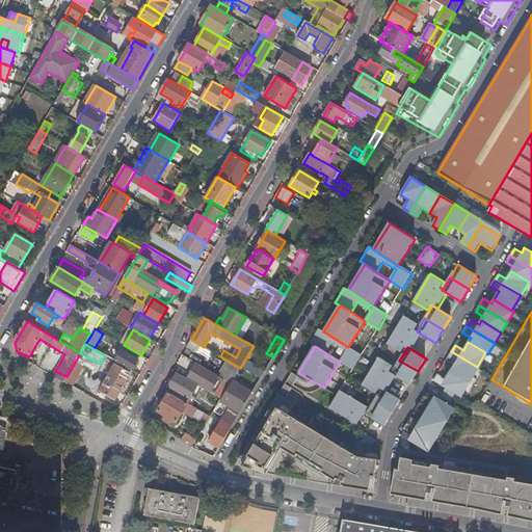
[(122,351),(115,361),(132,370),(137,361),(122,351)]
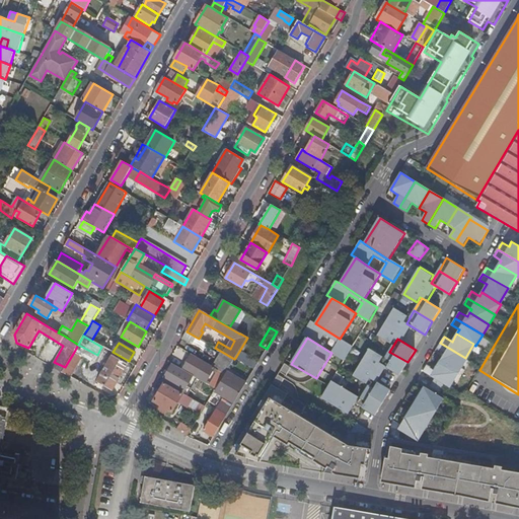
[(456,372),(457,372),(465,358),(440,343),(437,349),(444,354),(440,362),(456,372)]
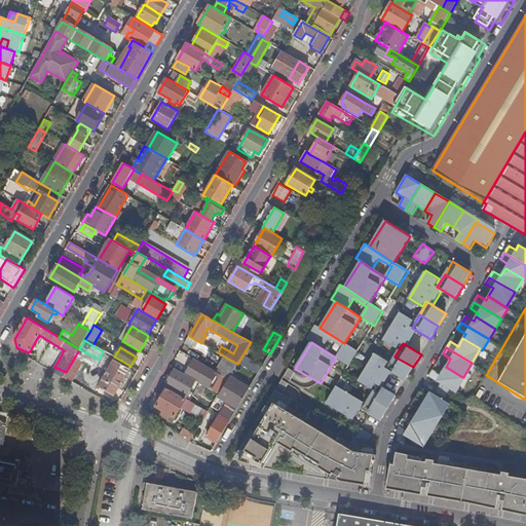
[(75,357),(66,372),(74,376),(83,361),(81,360),(85,352),(79,349),(75,357)]
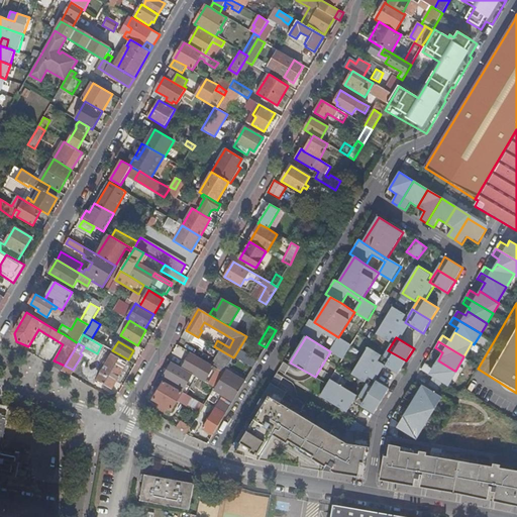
[(388,350),(381,363),(399,374),(406,360),(388,350)]
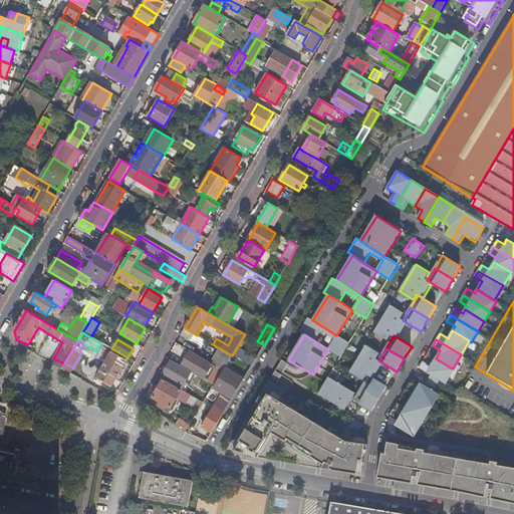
[(102,372),(98,379),(97,379),(110,388),(112,386),(125,360),(110,352),(99,371),(102,372)]
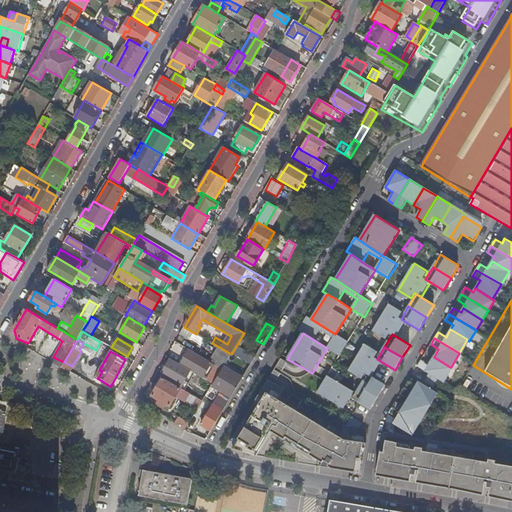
[(64,362),(53,357),(51,361),(61,367),(64,362)]
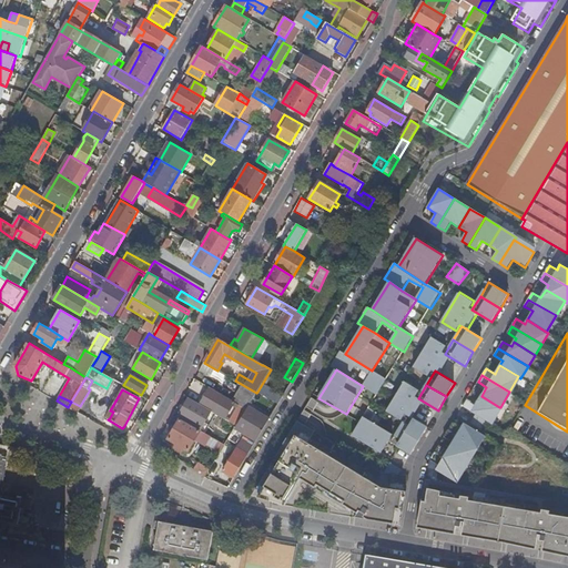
[(475,414),(487,421),(490,423),(499,407),(482,396),(476,404),(467,399),(463,406),(475,414)]
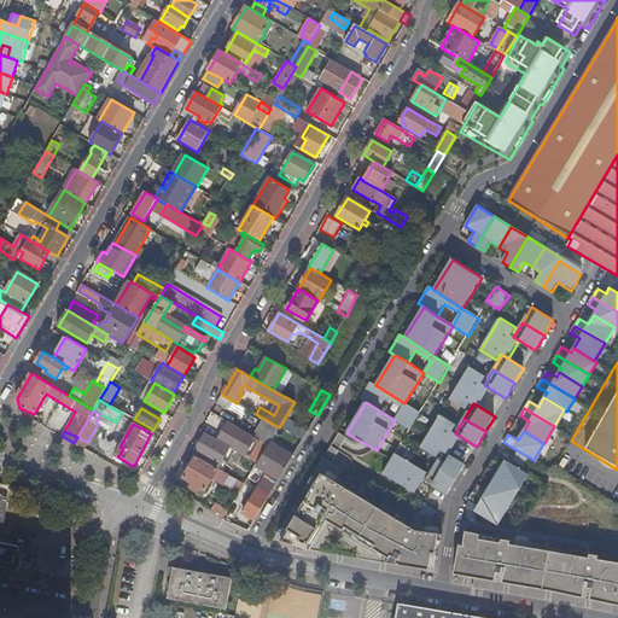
[(214,462),(223,444),(205,433),(196,452),(214,462)]
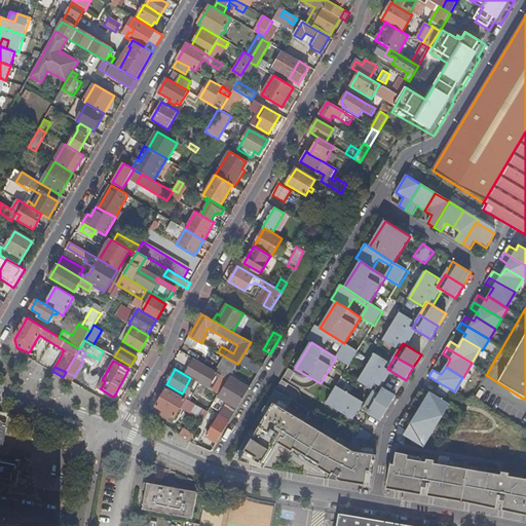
[(66,372),(63,377),(71,382),(74,376),(66,372)]
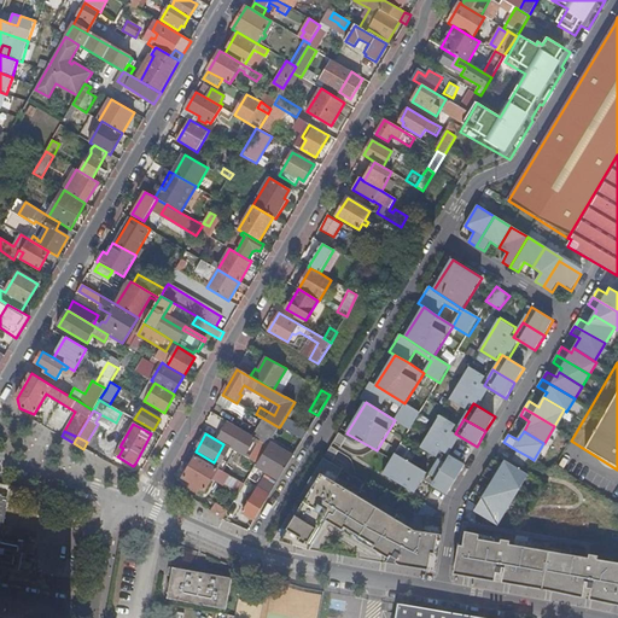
[(245,458),(254,460),(260,441),(251,438),(245,458)]
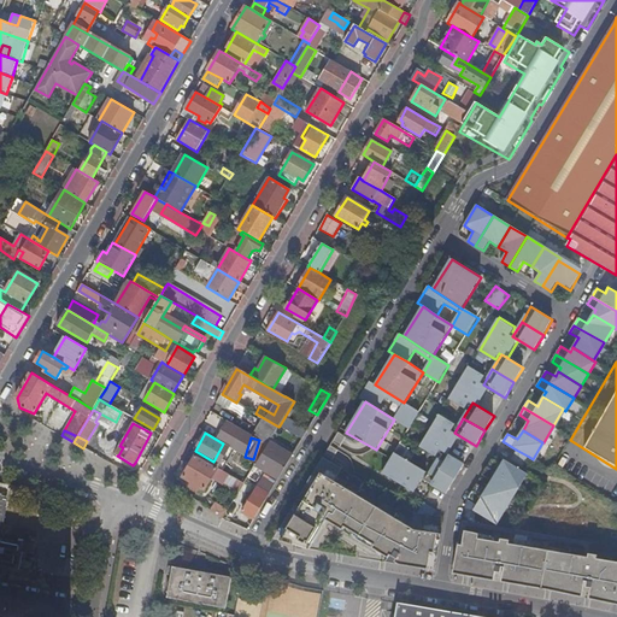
[(278,479),(292,456),(271,444),(258,465),(278,479)]
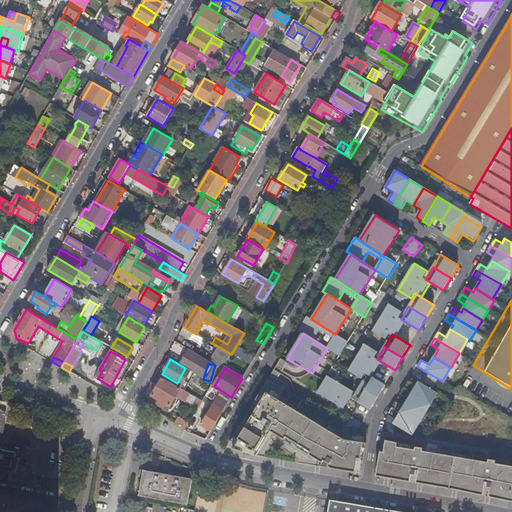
[(428,373),(424,381),(434,387),(439,379),(428,373)]
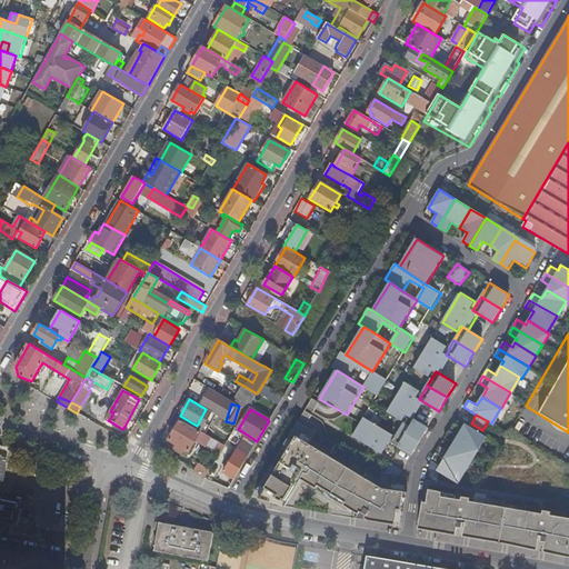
[(408,416),(400,429),(420,441),(429,428),(408,416)]
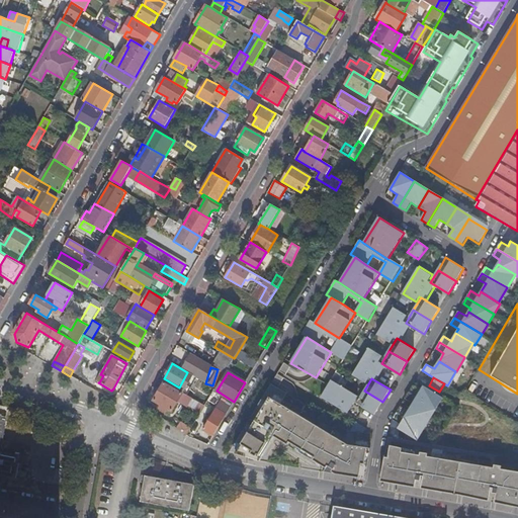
[(331,379),(321,397),(334,405),(344,387),(331,379)]
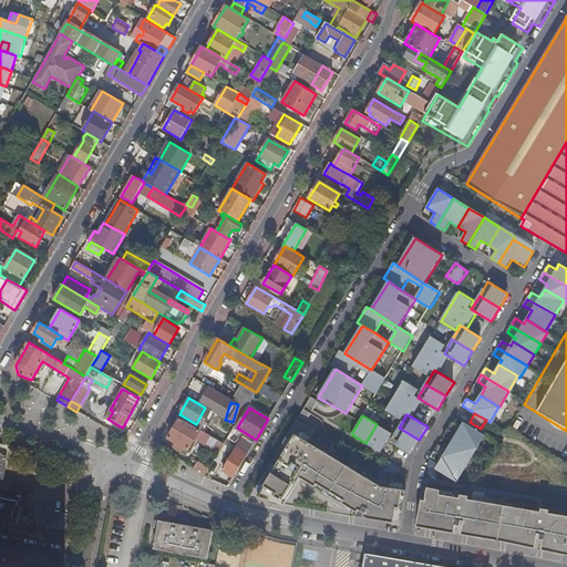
[(188,451),(200,430),(179,419),(168,439),(169,440),(176,443),(173,447),(181,452),(184,447),(188,451)]
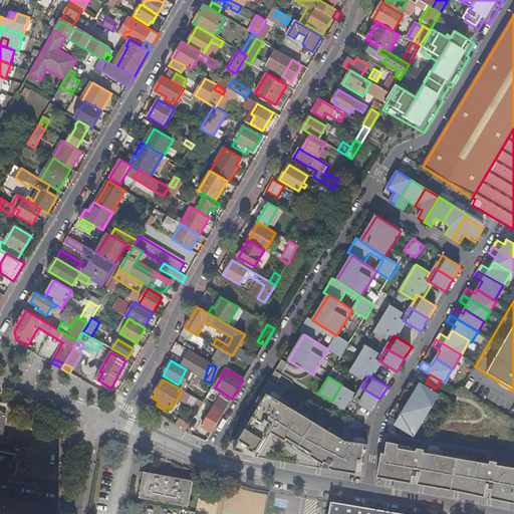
[(269,380),(248,416),(264,426),(262,428),(268,432),(270,430),(324,462),(320,469),(356,475),(356,472),(362,473),(367,446),(351,443),(349,455),(343,454),(339,453),(346,442),(279,402),(285,391),(269,380)]
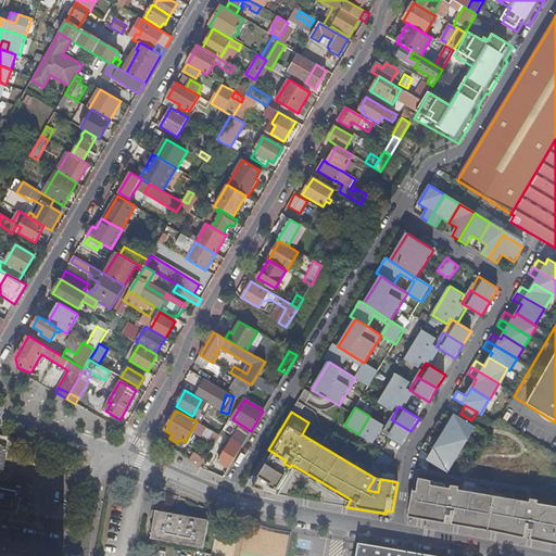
[(452,419),(443,415),(439,421),(468,439),(475,428),(454,415),(452,419)]
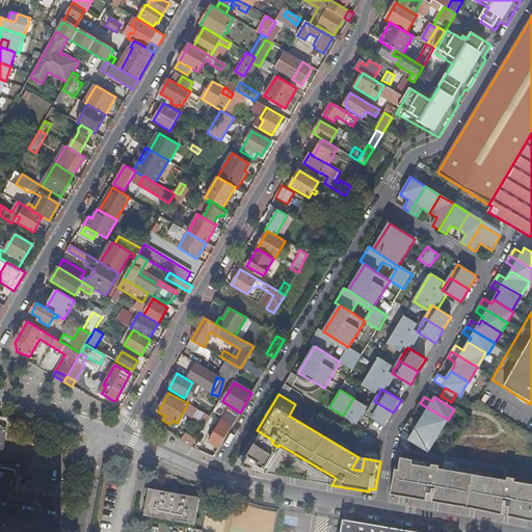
[(367,406),(353,398),(343,416),(356,424),(367,406)]
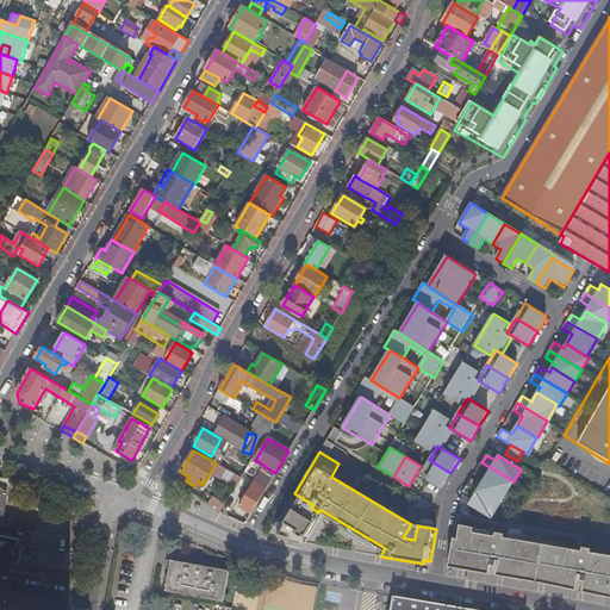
[(419,475),(441,489),(450,473),(429,460),(419,475)]
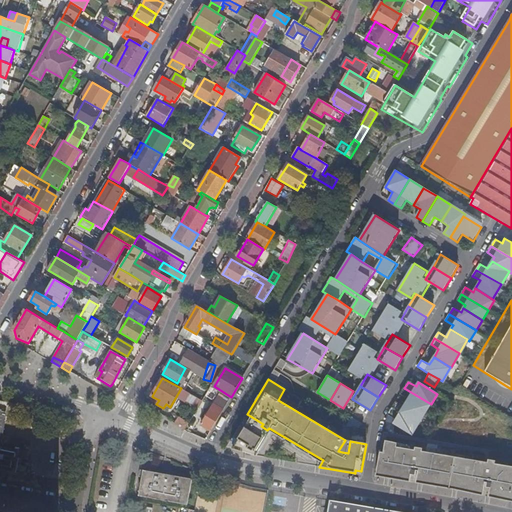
[(404,388),(400,395),(408,399),(406,403),(425,415),(431,404),(404,388)]
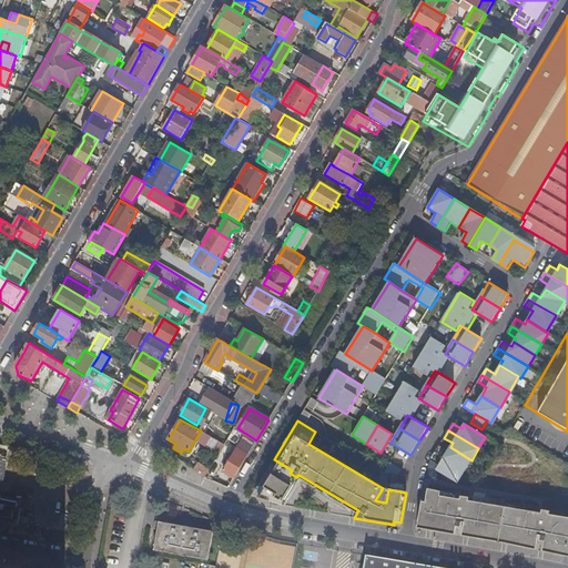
[(249,455),(253,447),(242,440),(237,448),(249,455)]
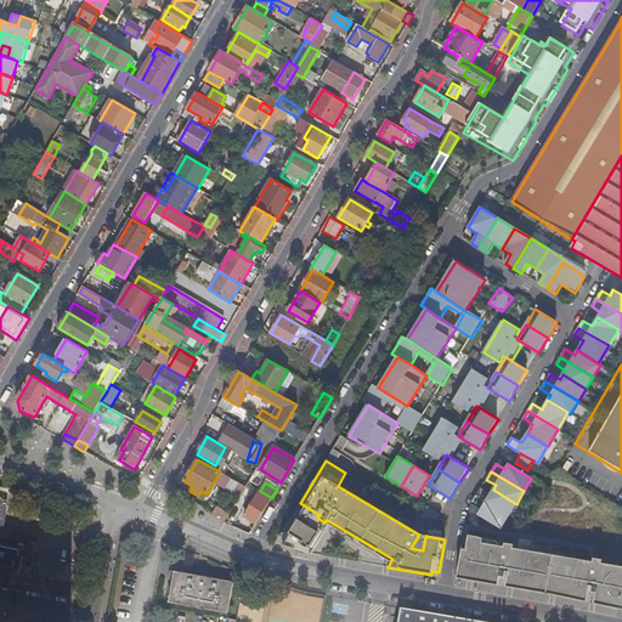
[(516,504),(493,490),(490,493),(481,488),(476,496),(509,516),(516,504)]
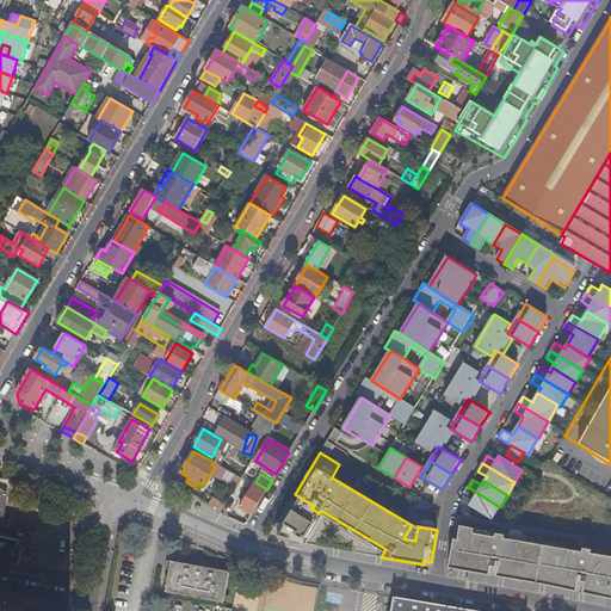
[(251,514),(267,489),(255,482),(240,508),(251,514)]
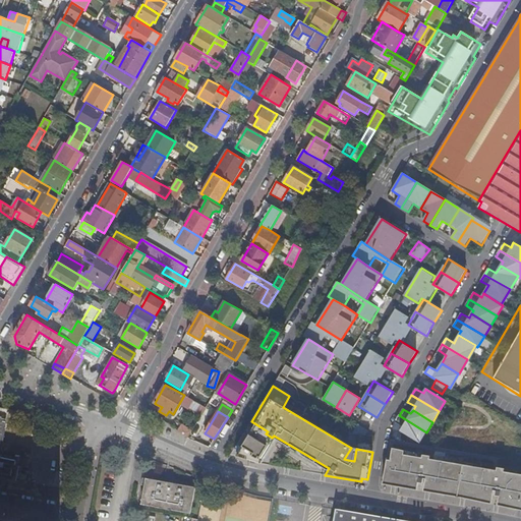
[(426,432),(399,415),(395,422),(403,426),(401,430),(420,442),(426,432)]
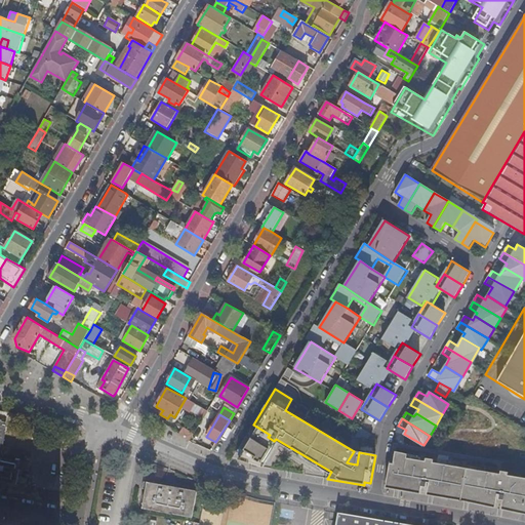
[(0,488),(1,483),(2,483),(16,485),(16,483),(19,470),(5,468),(4,473),(0,472),(0,452),(5,422),(0,421),(0,488)]
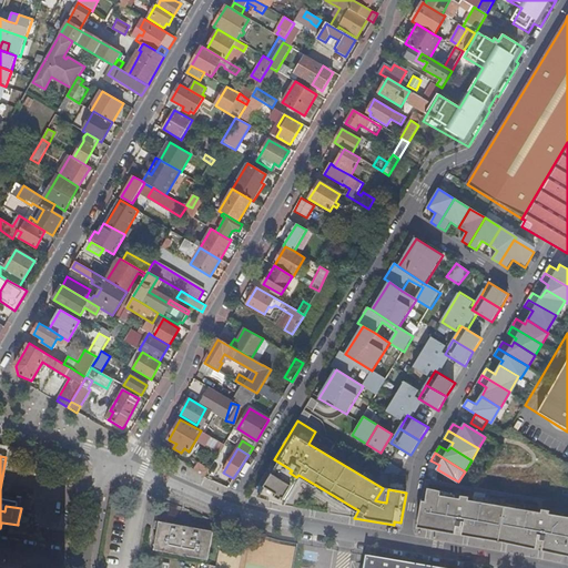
[(191,472),(203,476),(208,467),(195,463),(191,472)]
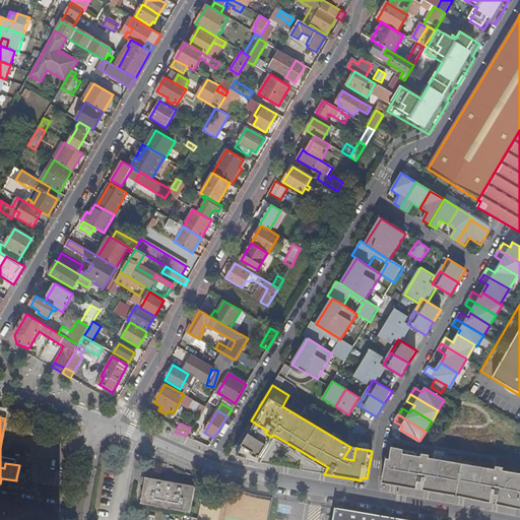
[(358,424),(352,433),(366,435),(368,430),(358,424)]
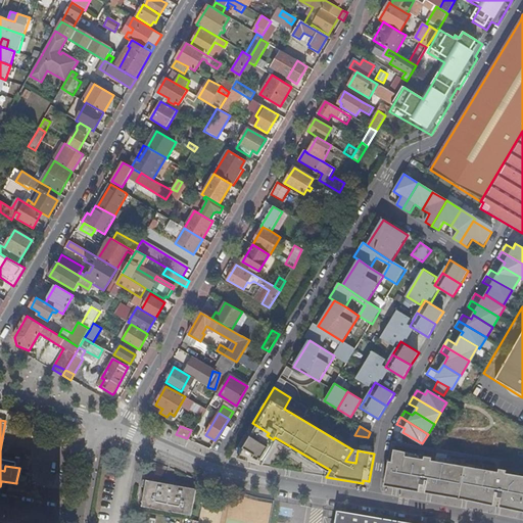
[(245,434),(238,458),(258,464),(270,444),(263,440),(245,434)]
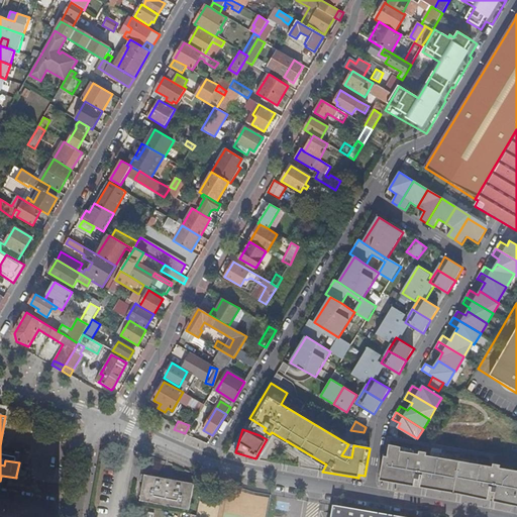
[(419,455),(389,450),(384,479),(414,484),(415,480),(419,481),(420,476),(416,475),(417,466),(424,468),(427,453),(419,452),(419,455)]
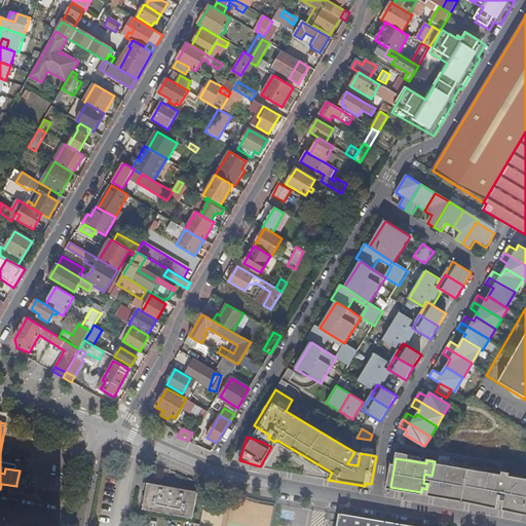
[(485,508),(491,509),(497,475),(486,473),(485,475),(483,474),(483,473),(452,467),(452,470),(449,468),(449,467),(438,465),(433,497),(485,508)]
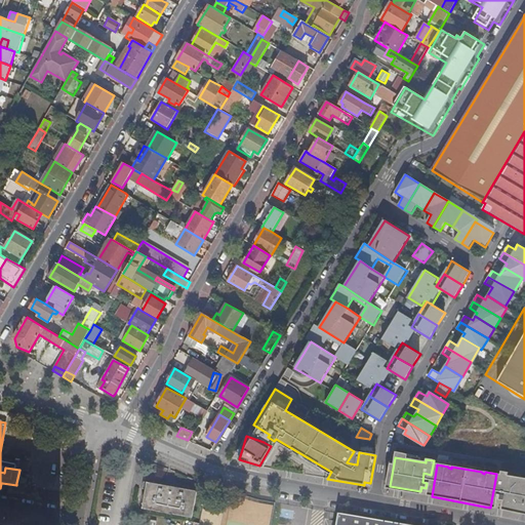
[(509,473),(500,472),(498,486),(509,487),(508,496),(498,495),(498,500),(502,501),(502,506),(506,506),(505,511),(524,515),(524,478),(508,475),(509,473)]
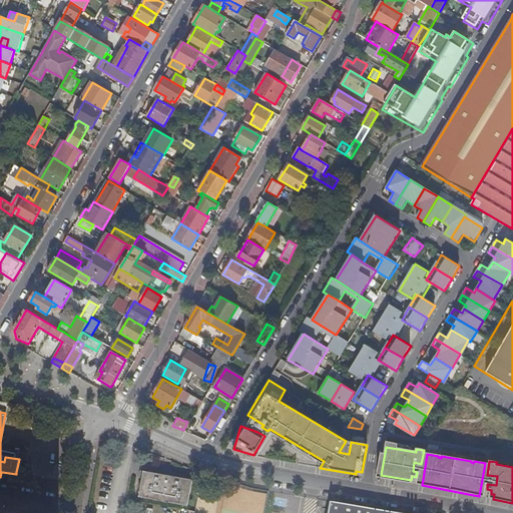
[(143,471),(139,498),(188,505),(192,480),(143,471)]
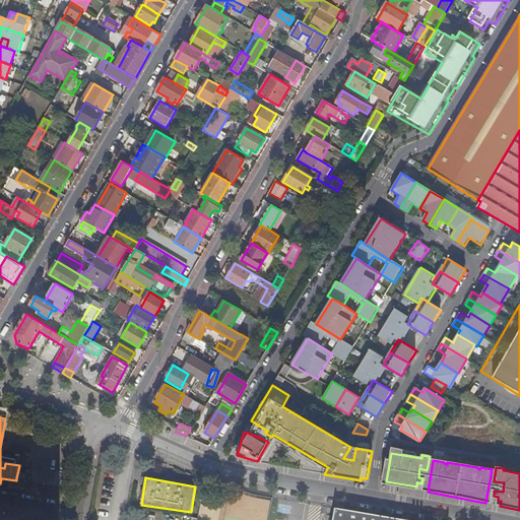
[(410,519),(336,506),(333,519),(410,519)]
